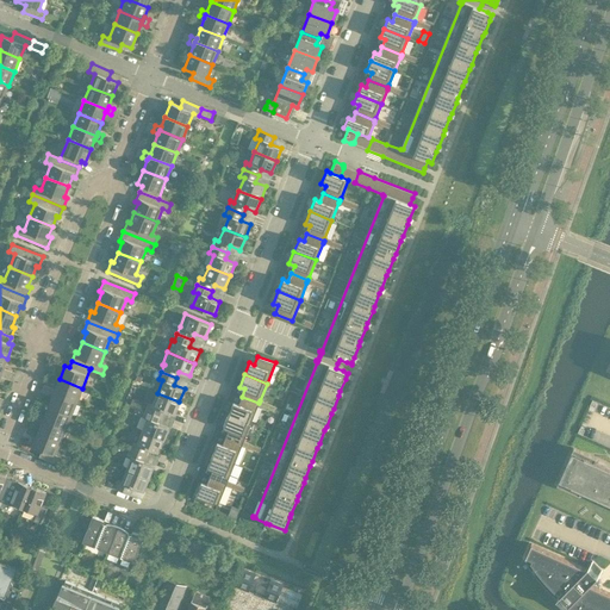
[(82,388),(60,379),(55,390),(50,387),(47,393),(53,396),(54,393),(76,402),(82,388)]
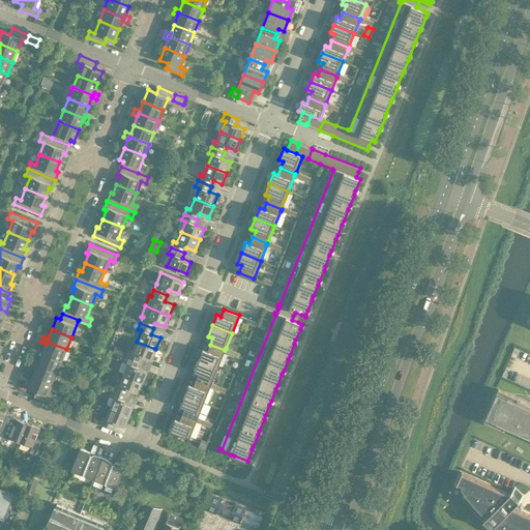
[(47,342),(46,344),(42,353),(62,360),(66,349),(47,342)]
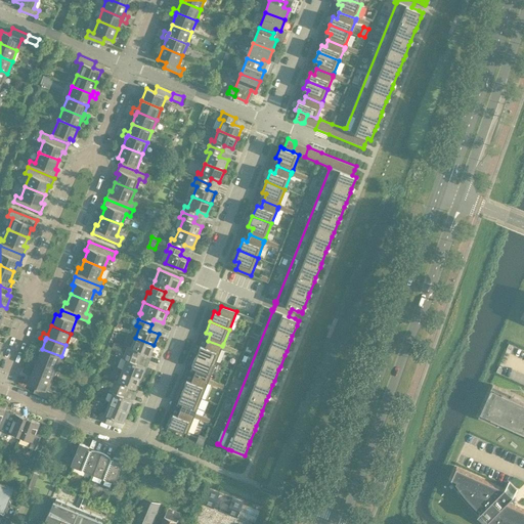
[(154,345),(135,338),(131,348),(128,347),(125,352),(138,358),(141,352),(149,356),(154,345)]
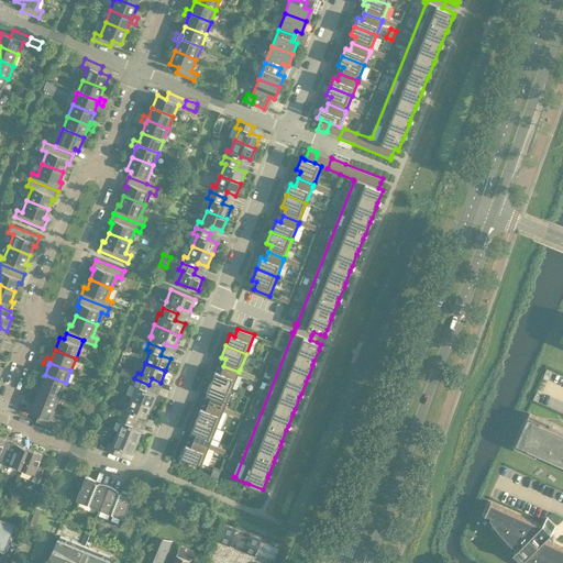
[(216,371),(211,383),(231,390),(238,374),(239,372),(223,366),(220,373),(216,371)]
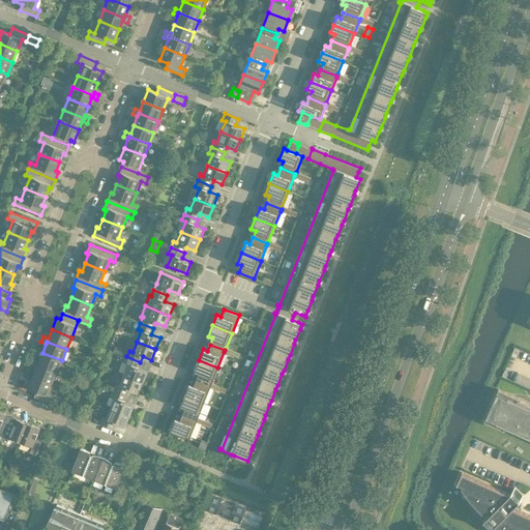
[(62,360),(42,353),(38,361),(34,359),(31,365),(36,367),(37,364),(57,373),(62,360)]
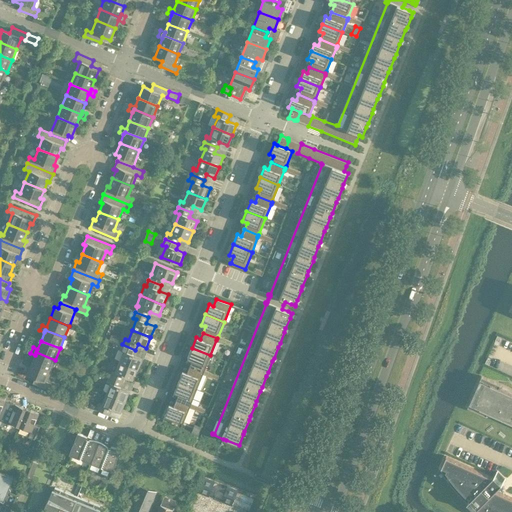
[(133,355),(135,350),(122,344),(120,350),(123,352),(119,362),(137,369),(142,358),(133,355)]
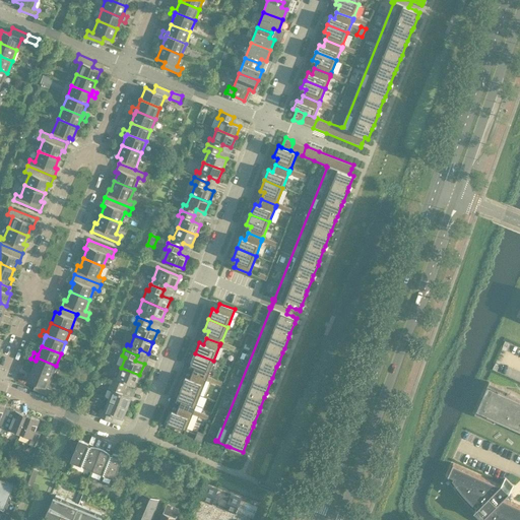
[(195,353),(190,364),(195,366),(192,372),(206,378),(207,376),(213,361),(195,353)]
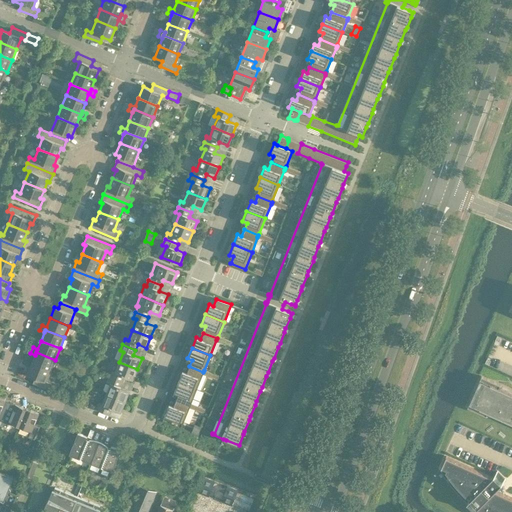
[(36,352),(35,355),(32,363),(51,371),(55,360),(36,352)]
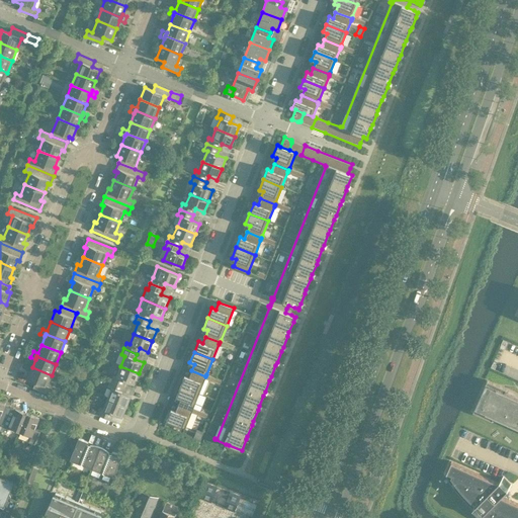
[(139,373),(120,366),(116,376),(113,375),(110,381),(123,386),(126,380),(135,384),(139,373)]
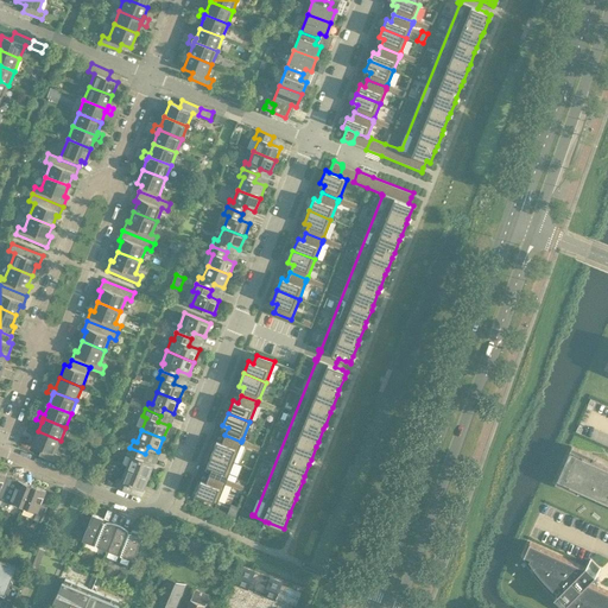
[(42,449),(39,455),(58,463),(62,456),(56,454),(61,441),(38,431),(32,445),(42,449)]
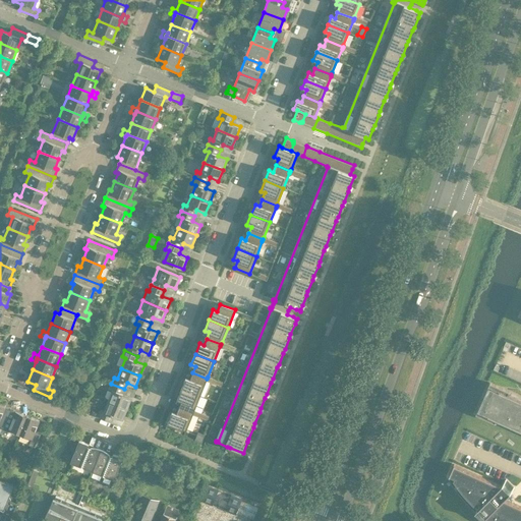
[(185,378),(181,388),(200,396),(207,381),(207,379),(192,372),(190,380),(185,378)]
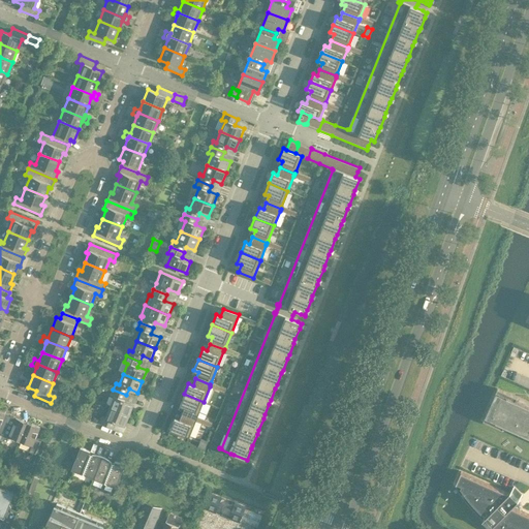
[(528,406),(526,405),(519,402),(520,399),(497,389),(490,403),(491,404),(490,406),(490,405),(483,421),(505,431),(507,428),(516,431),(528,437),(528,406)]
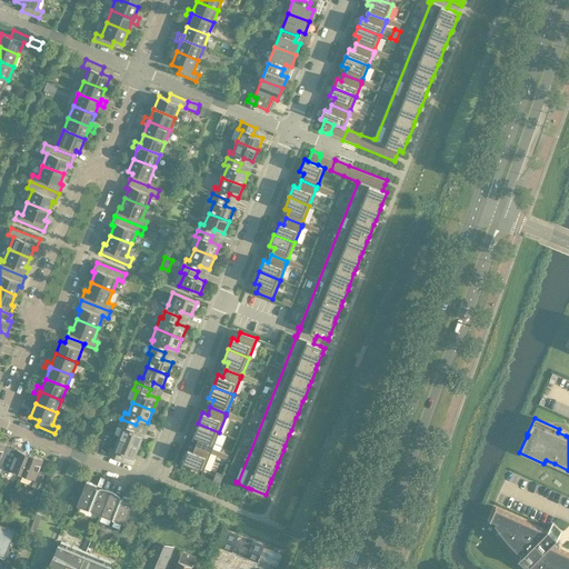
[(133,430),(136,425),(121,419),(119,425),(122,427),(118,438),(139,446),(143,435),(133,430)]
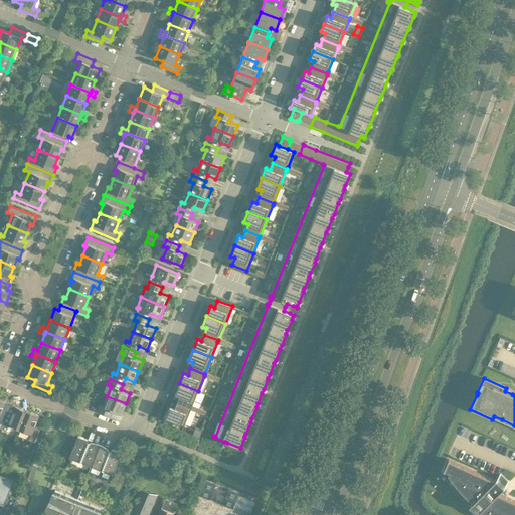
[(179,383),(175,394),(179,395),(177,402),(191,407),(192,405),(198,391),(179,383)]
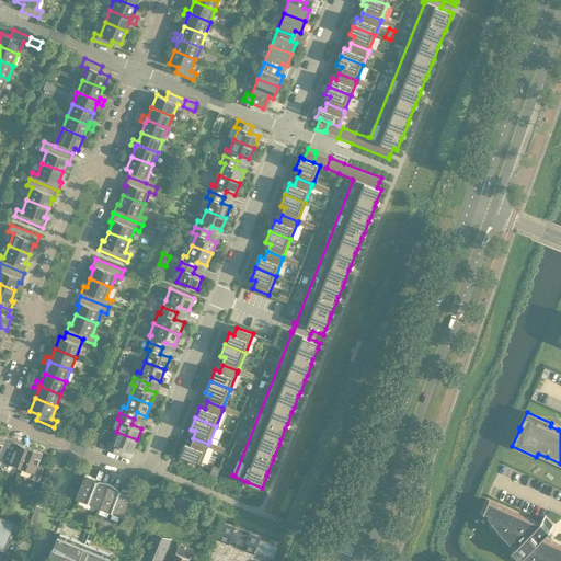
[(137,439),(116,432),(112,443),(109,442),(105,448),(119,454),(123,448),(132,451),(137,439)]
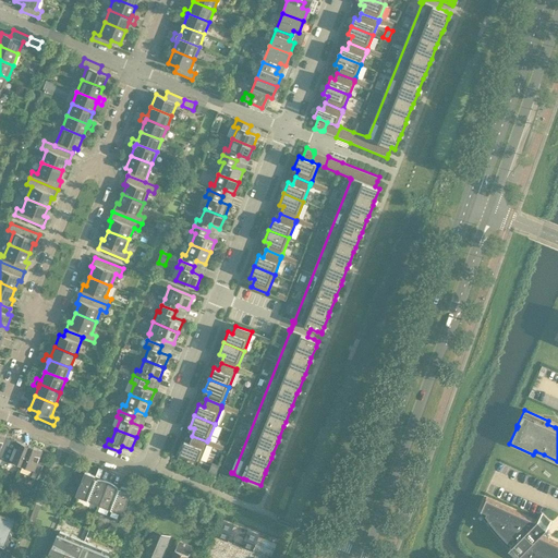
[(2,435),(0,433),(0,463),(1,464),(12,436),(3,432),(2,435)]
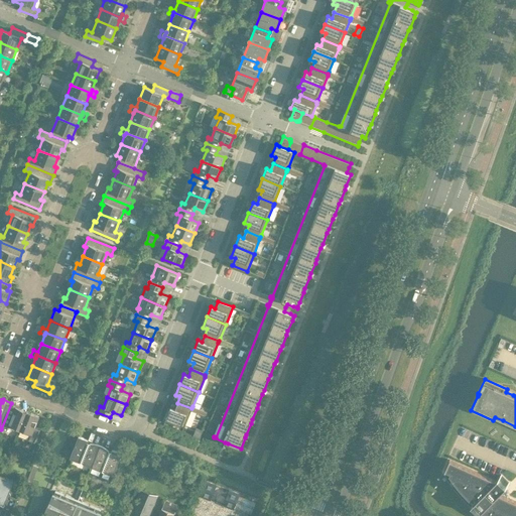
[(19,406),(11,403),(1,429),(7,431),(8,427),(19,431),(27,412),(18,408),(19,406)]
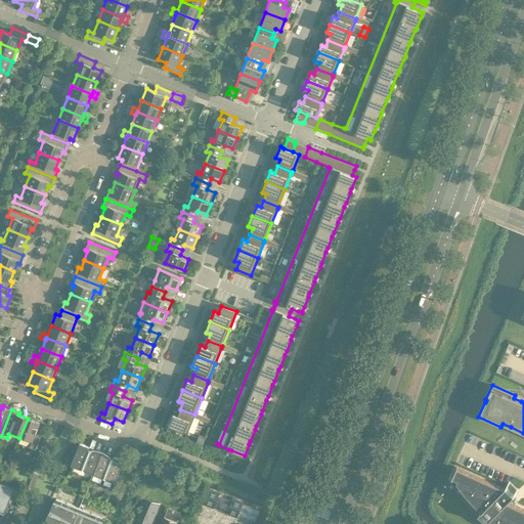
[(173,413),(168,425),(187,433),(193,417),(194,415),(180,409),(177,416),(173,413)]
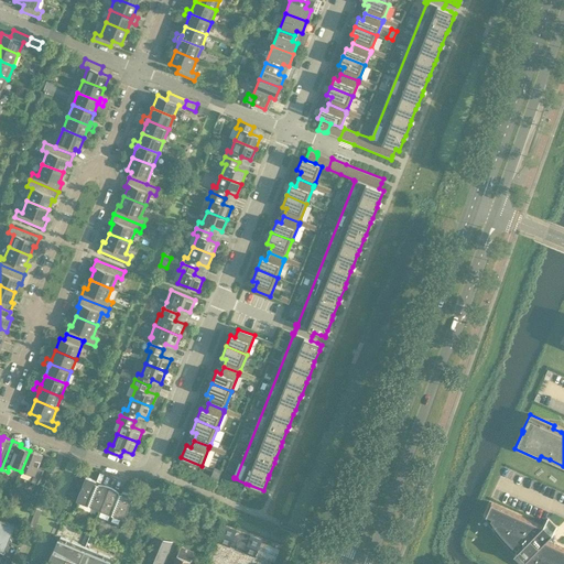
[(43,455),(30,451),(21,472),(33,477),(31,481),(38,484),(43,470),(38,468),(43,455)]
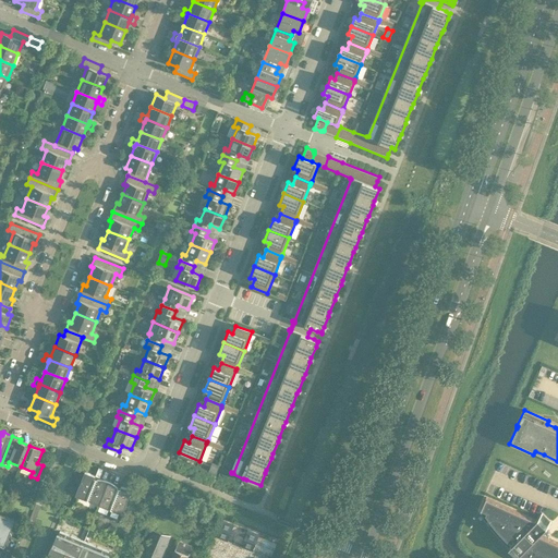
[(100,480),(98,480),(97,480),(94,478),(95,476),(85,472),(75,495),(98,505),(108,481),(106,480),(104,480),(100,480)]
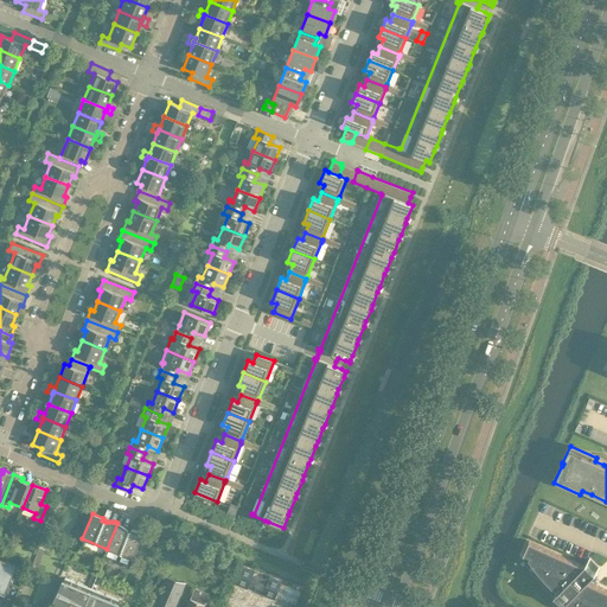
[(133,560),(144,534),(132,529),(131,531),(128,530),(127,529),(125,528),(122,525),(120,524),(117,523),(107,549),(133,560)]
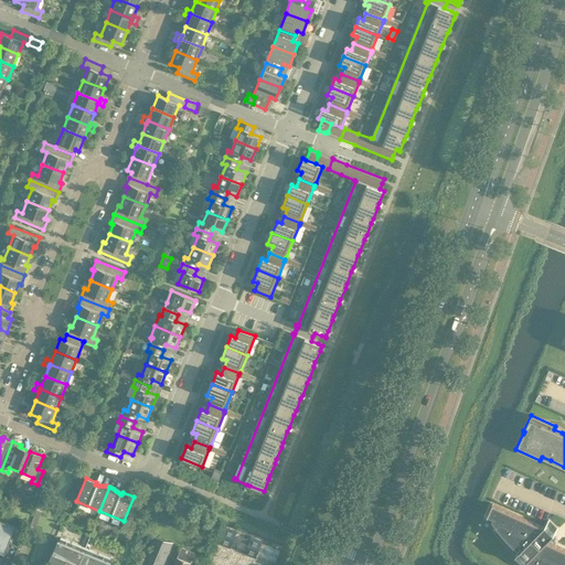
[(488,520),(487,520),(492,528),(498,535),(503,541),(509,547),(515,554),(514,555),(523,564),(525,562),(530,564),(564,564),(564,548),(554,544),(554,543),(553,536),(552,534),(557,529),(548,520),(543,526),(492,503),(487,515),(492,518),(491,520),(489,522),(488,520)]
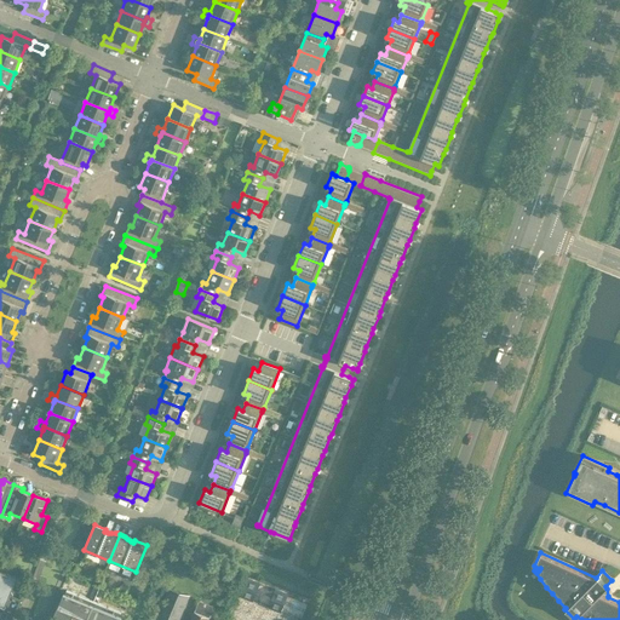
[(0,606),(5,608),(10,595),(13,593),(11,591),(17,578),(0,570),(0,606)]
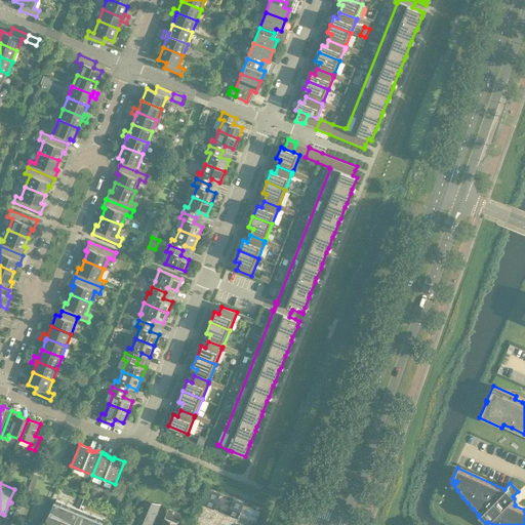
[(209,491),(204,503),(213,508),(218,494),(209,491)]
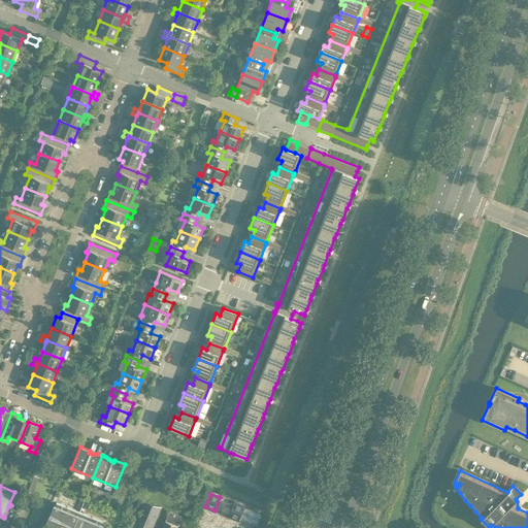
[(152,527),(162,507),(143,501),(131,527),(152,527)]
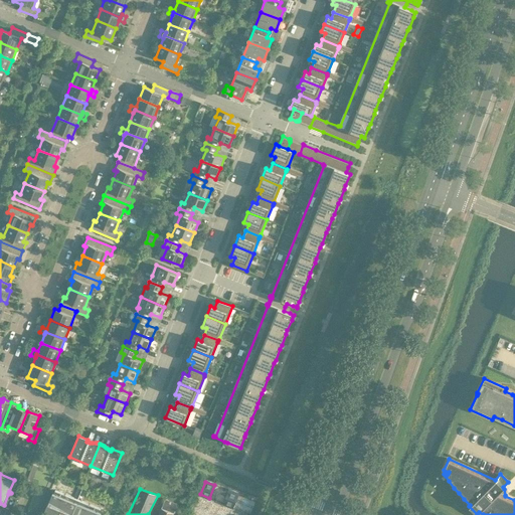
[(55,490),(52,498),(50,501),(49,500),(44,512),(52,514),(58,514),(59,513),(63,512),(63,511),(63,510),(64,510),(64,509),(65,509),(66,508),(67,508),(68,509),(73,511),(77,499),(55,490)]
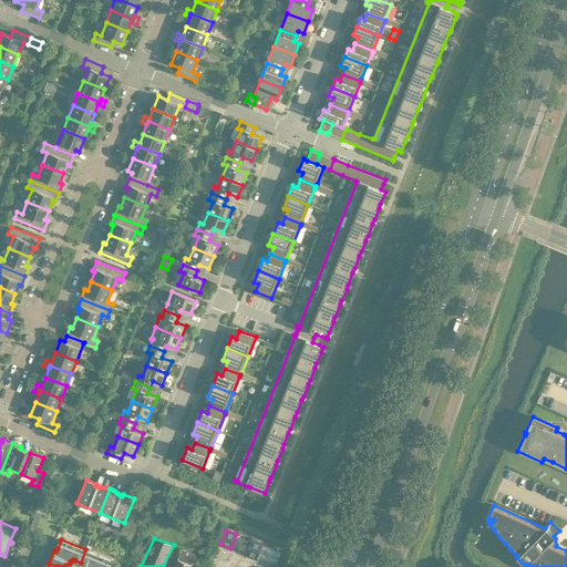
[(281,552),(251,540),(246,555),(275,566),(281,552)]
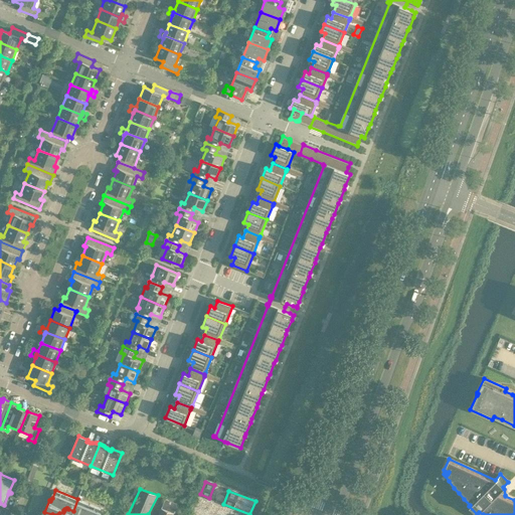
[(98,514),(101,508),(82,501),(77,499),(73,511),(78,513),(79,513),(79,514),(80,514),(79,514),(98,514)]
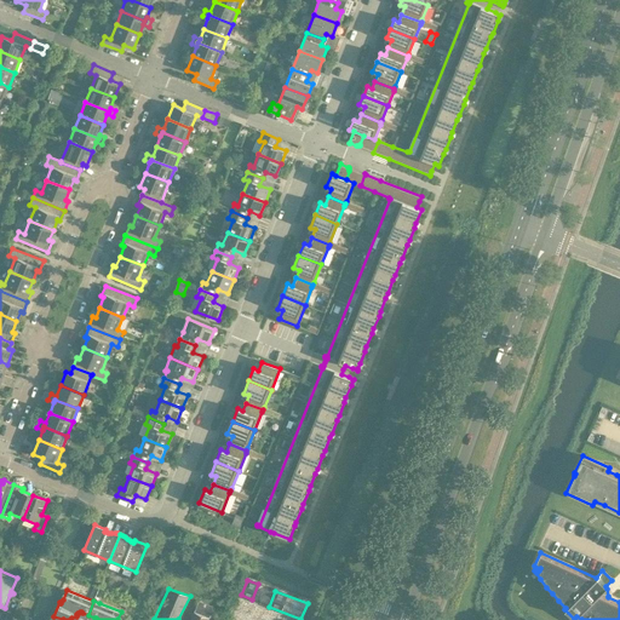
[(207,619),(212,609),(199,603),(190,619),(207,619)]
